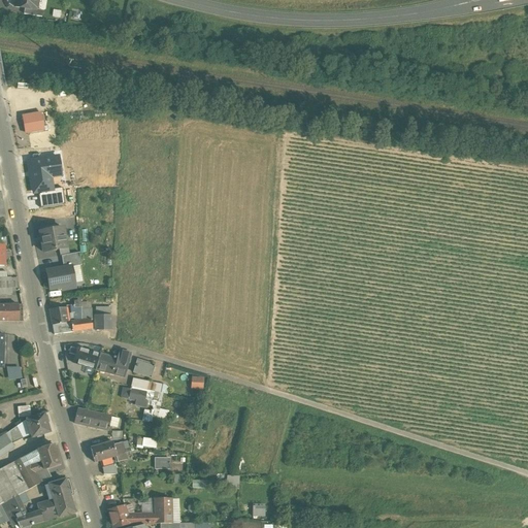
[(14,0),(14,7),(24,9),(35,10),(36,8),(38,8),(41,7),(42,2),(39,0),(14,0)]
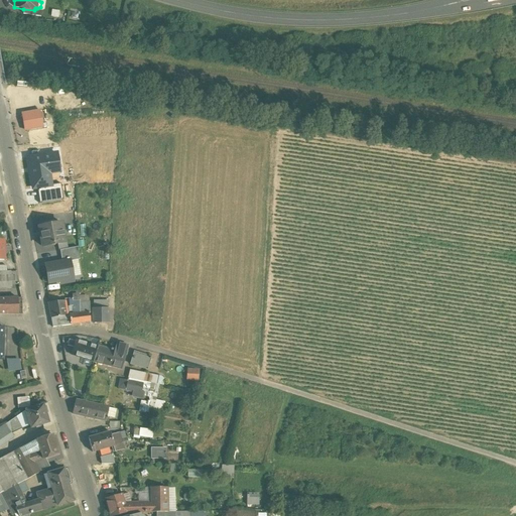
[(34,10),(23,9),(23,14),(40,17),(41,11),(34,10)]
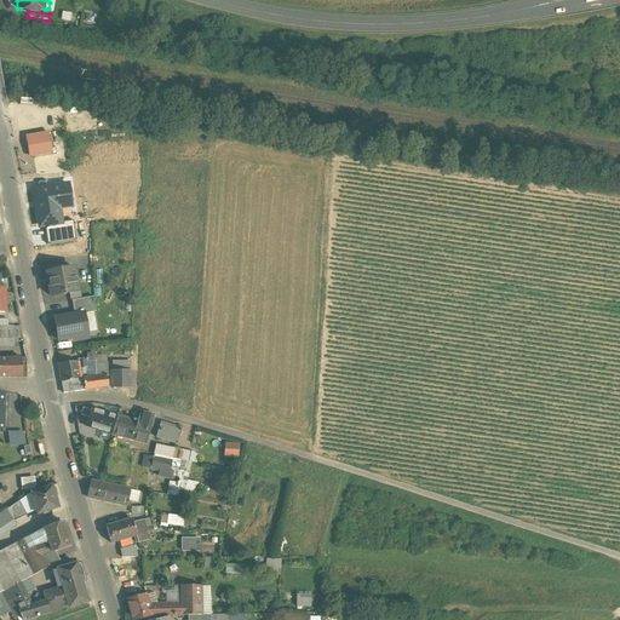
[(41,135),(29,137),(30,139),(27,139),(29,149),(32,148),(32,150),(35,150),(36,156),(51,154),(50,149),(47,133),(41,133),(41,135)]
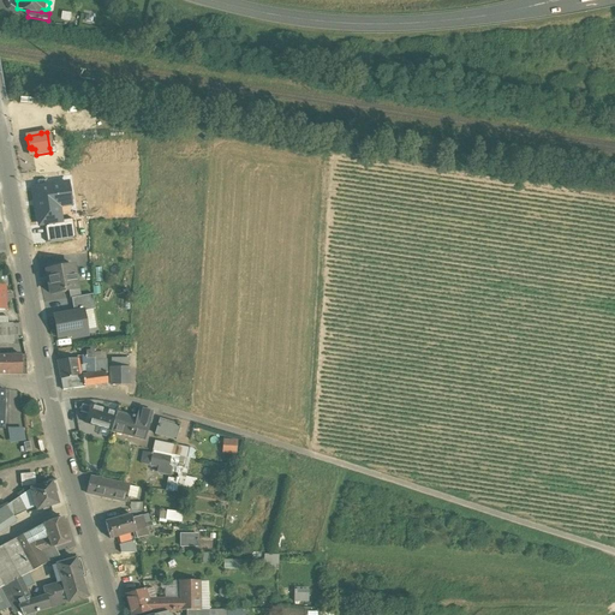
[(70,201),(67,184),(35,189),(40,225),(45,225),(60,222),(60,221),(58,202),(70,201)]
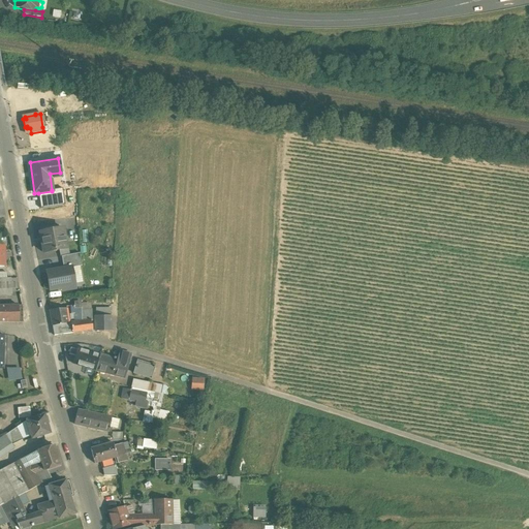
[(52,191),(38,193),(40,210),(65,206),(63,188),(52,190),(52,191)]
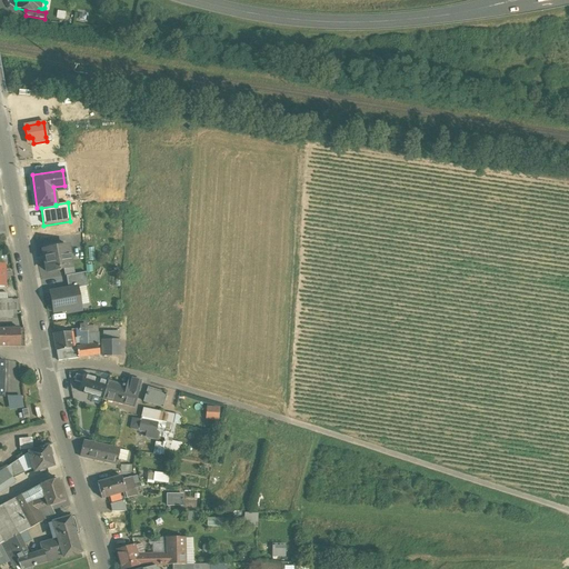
[(43,250),(47,272),(72,268),(69,251),(63,247),(43,250)]
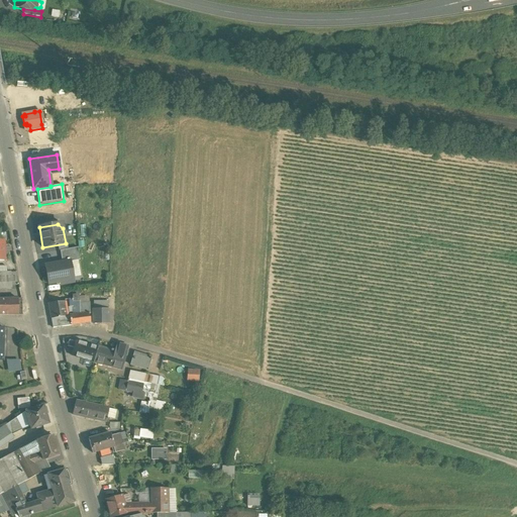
[(80,260),(79,251),(78,248),(61,250),(61,254),(63,263),(71,262),(80,260)]
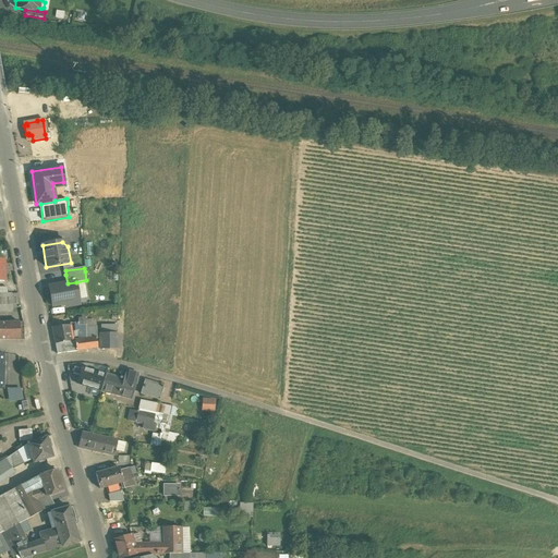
[(80,305),(76,282),(68,283),(49,287),(53,310),(80,305)]
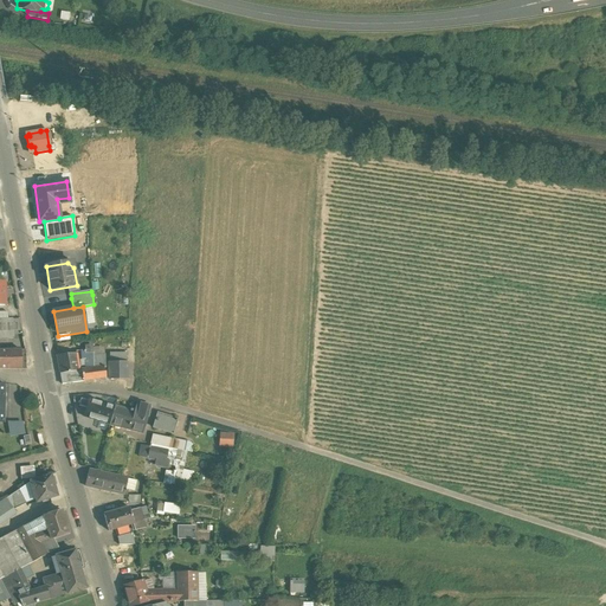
[(7,320),(0,320),(0,334),(13,335),(12,320),(7,320)]
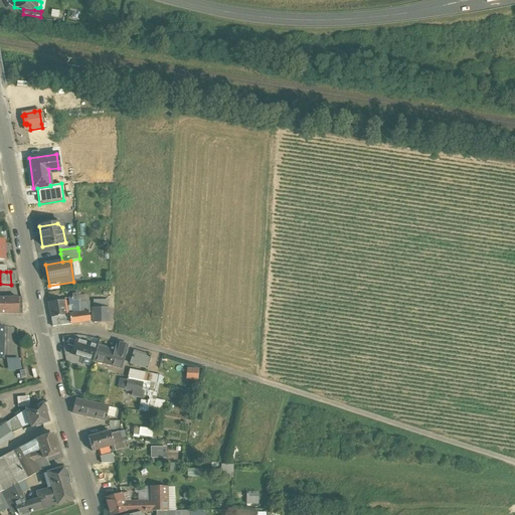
[(17,297),(0,297),(0,313),(18,314),(17,297)]
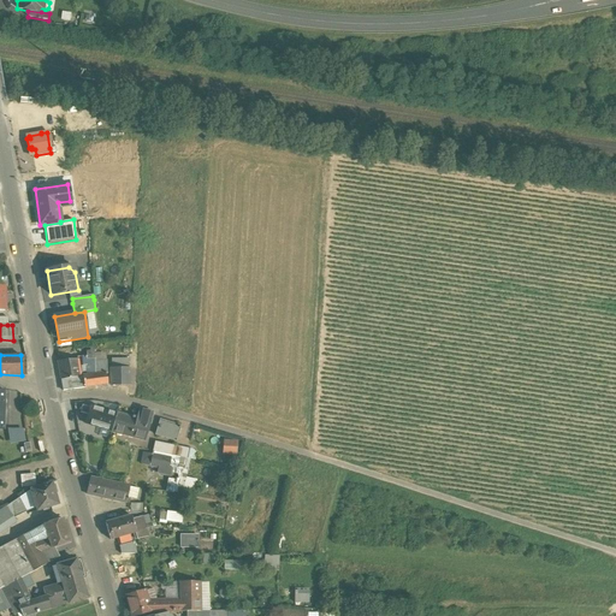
[(130,357),(113,357),(114,369),(129,369),(131,368),(130,357)]
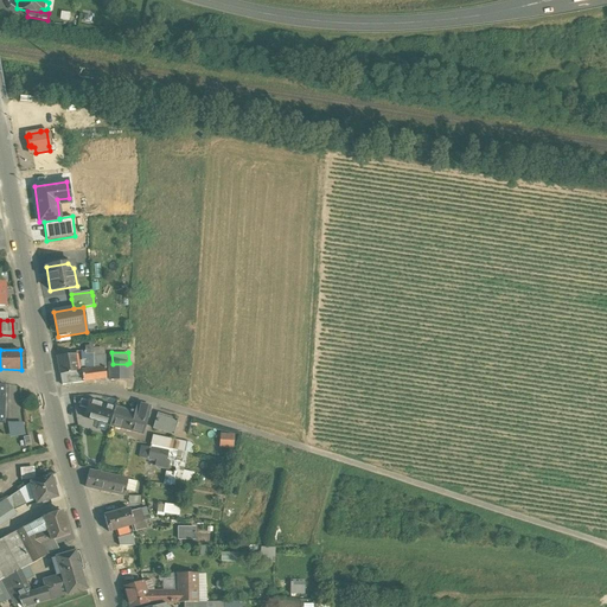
[(76,355),(57,357),(61,375),(78,372),(76,355)]
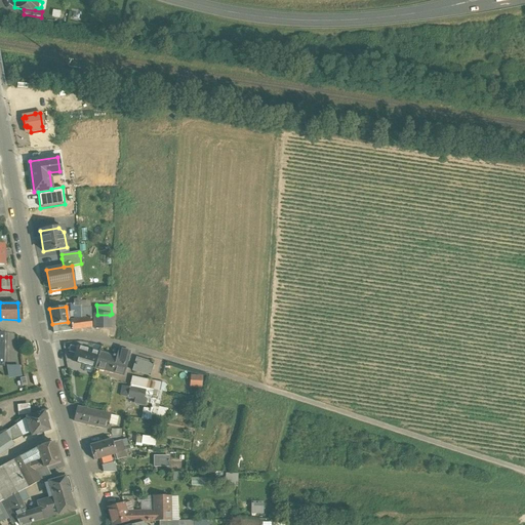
[(91,308),(81,309),(81,320),(91,318),(91,308)]
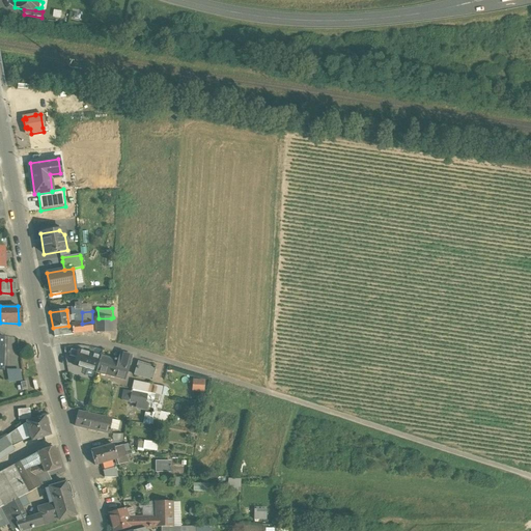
[(111,333),(111,318),(99,318),(96,318),(96,333),(111,333)]
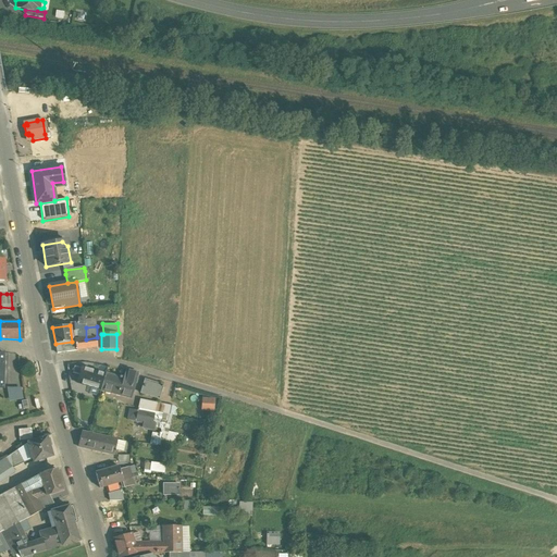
[(78,341),(75,341),(76,351),(98,348),(97,337),(86,339),(78,341)]
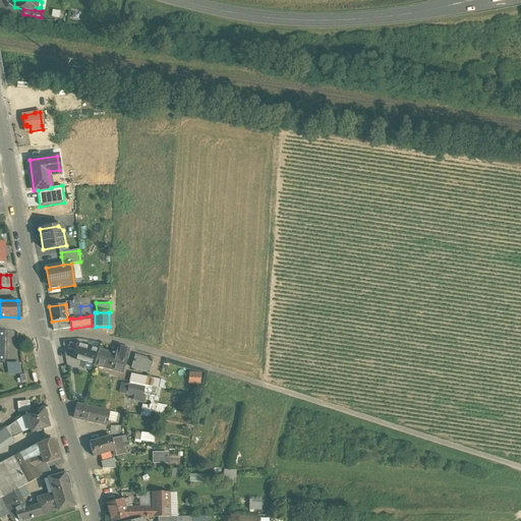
[(67,320),(52,322),(53,331),(71,329),(70,319),(67,320)]
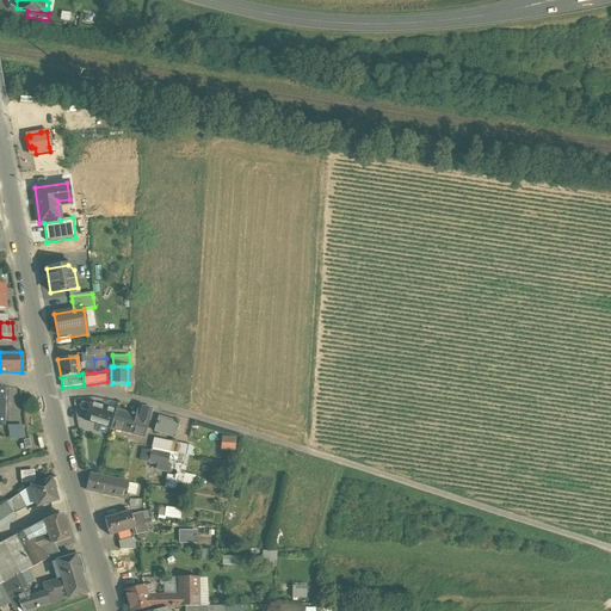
[(85,421),(111,429),(116,411),(91,403),(90,406),(82,403),(80,409),(88,412),(85,421)]
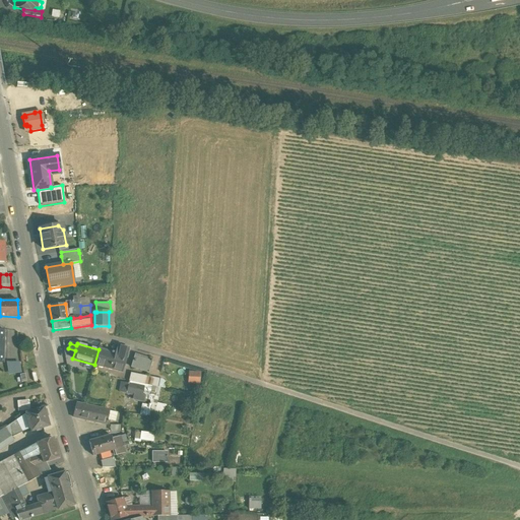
[(116,353),(99,349),(94,365),(121,372),(127,347),(118,344),(116,353)]
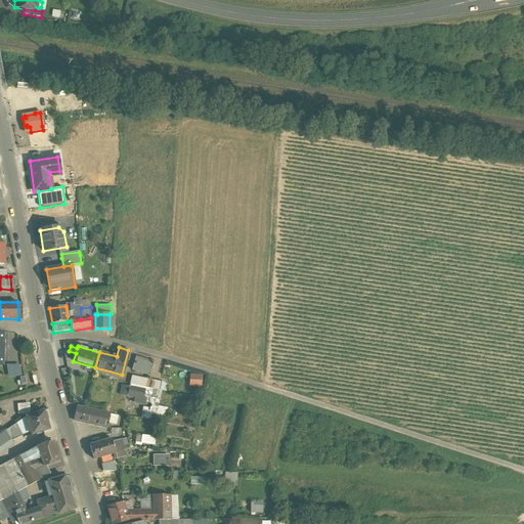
[(154,363),(136,358),(132,370),(149,376),(154,363)]
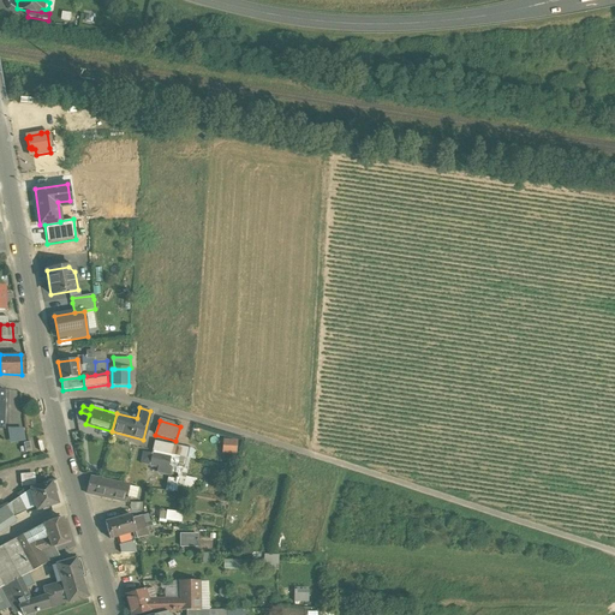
[(7,427),(10,443),(25,441),(23,428),(7,427)]
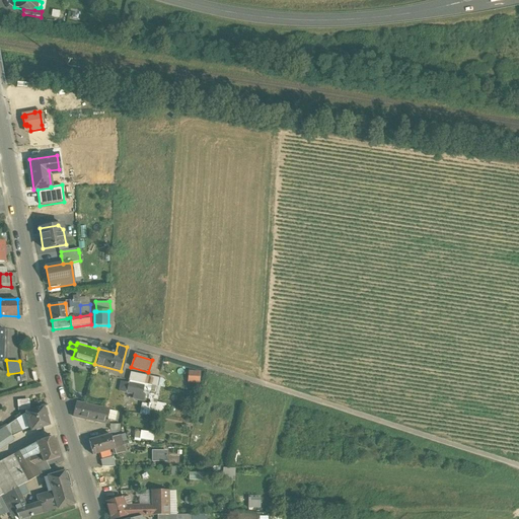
[(200,384),(201,371),(188,370),(188,383),(200,384)]
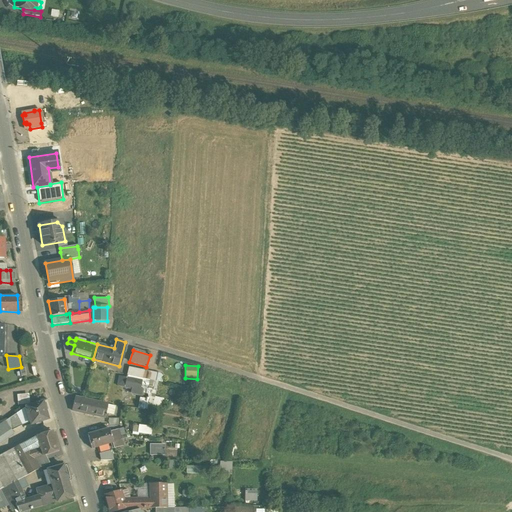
[(157,374),(129,367),(127,375),(155,382),(157,374)]
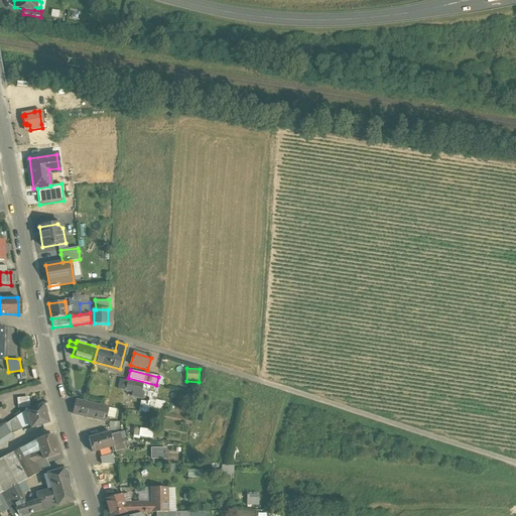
[(142,384),(120,380),(119,390),(132,392),(132,396),(143,398),(144,393),(141,392),(142,384)]
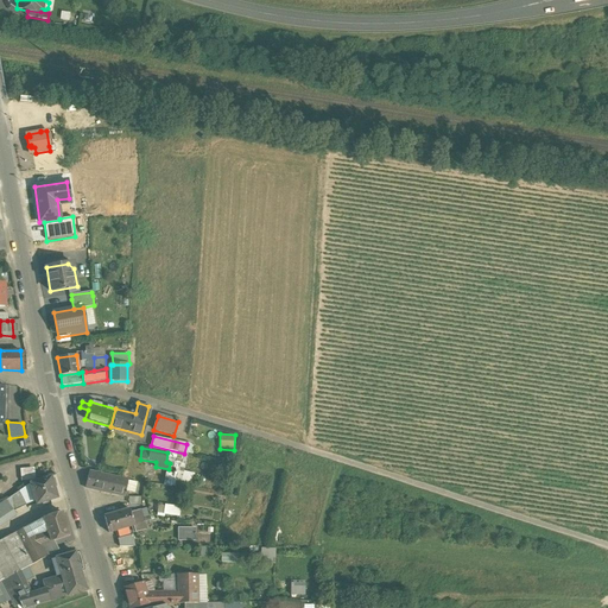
[(21,481),(36,480),(35,468),(20,469),(21,481)]
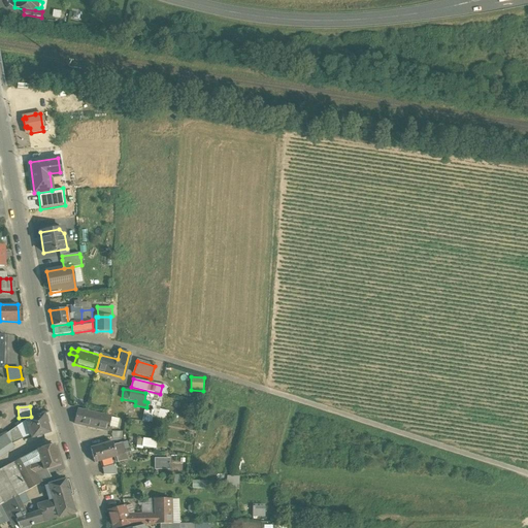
[(104,416),(77,410),(74,424),(101,428),(104,416)]
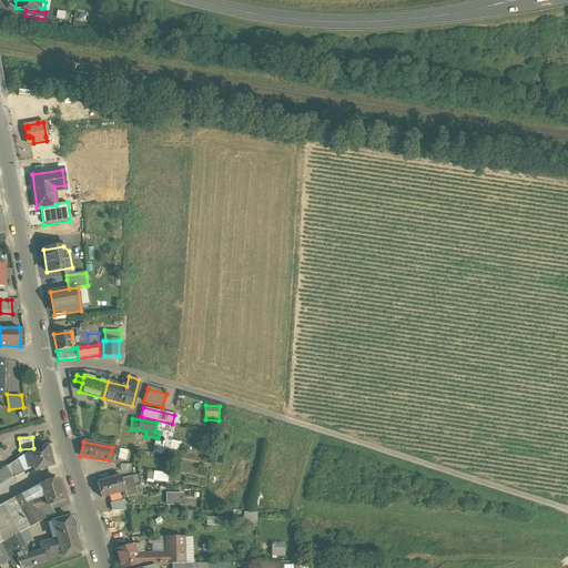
[(37,449),(28,452),(33,468),(34,472),(53,465),(50,455),(52,454),(50,448),(48,448),(48,446),(37,449)]
